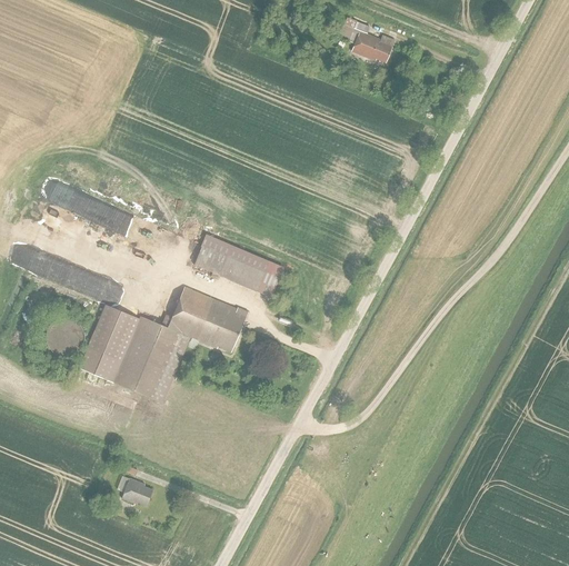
[(361,29),(368,31),(371,23),(351,15),(342,33),(357,40),(361,29)]
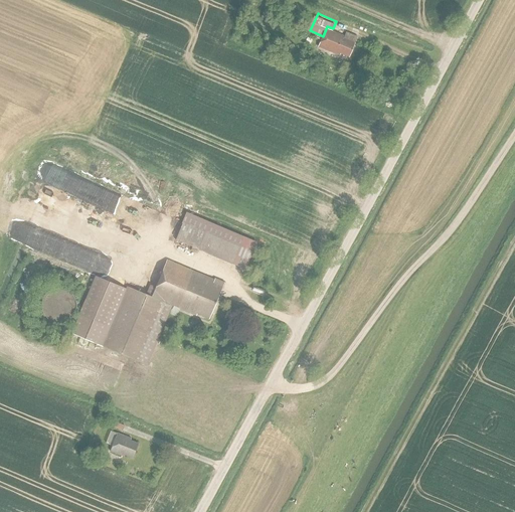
[(352,54),(357,40),(356,40),(345,35),(345,33),(333,28),(327,26),(323,36),(320,43),(341,52),(342,50),(352,54)]
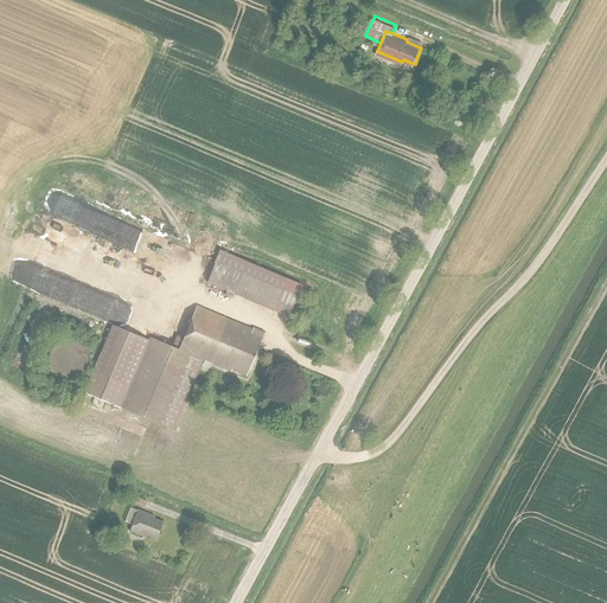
[(409,36),(407,39),(407,42),(420,47),(422,40),(409,36)]
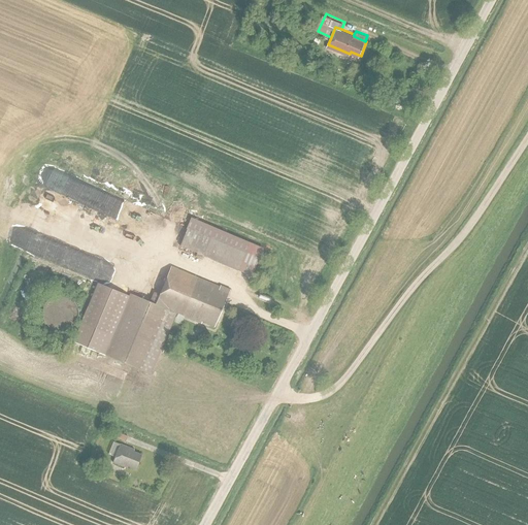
[(118,194),(59,171),(54,186),(111,208),(118,194)]
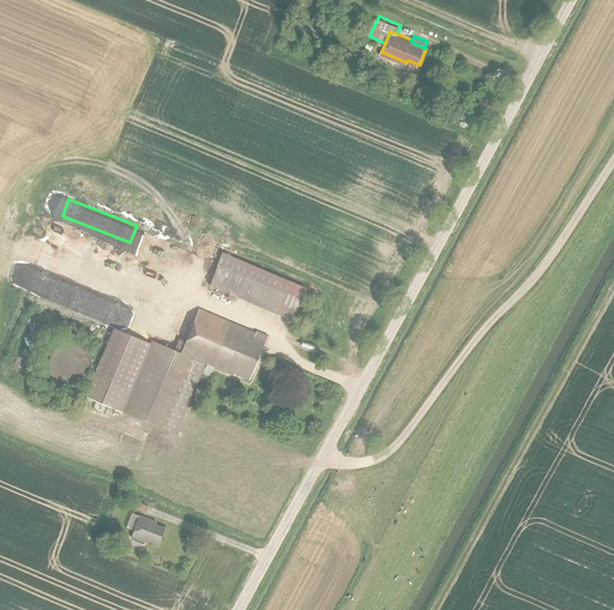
[(239,228),(235,237),(264,247),(268,237),(239,228)]
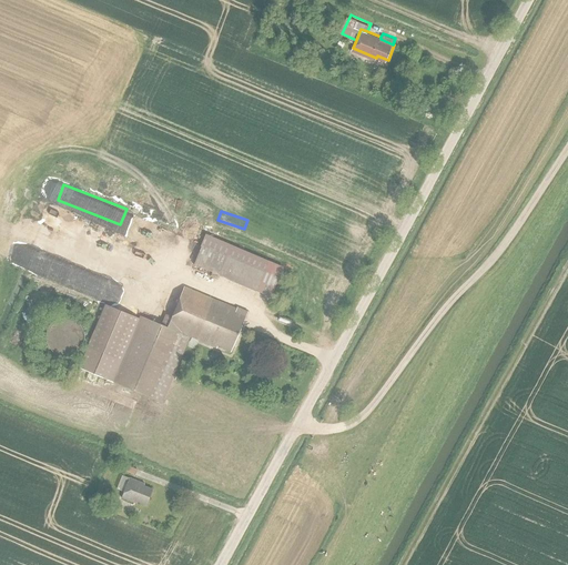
[(156,262),(22,218),(17,236),(150,281),(156,262)]
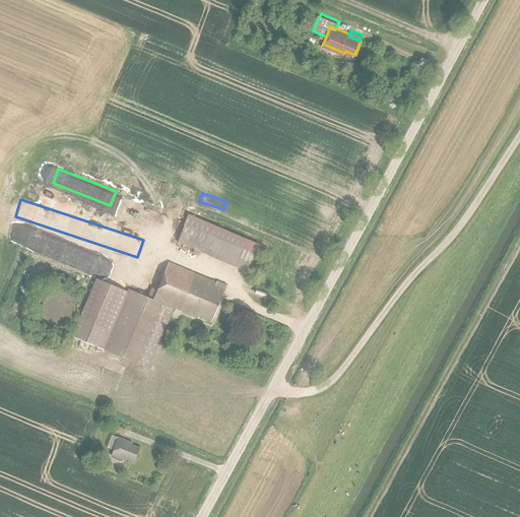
[(188,215),(177,243),(246,272),(258,244),(188,215)]
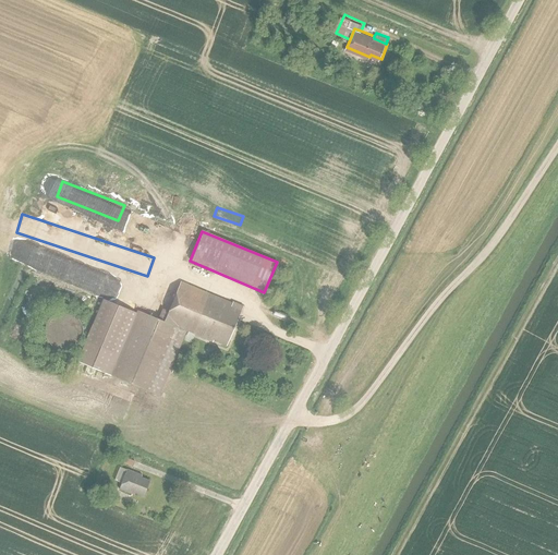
[(230,340),(244,304),(184,280),(168,320),(105,293),(79,360),(152,389),(180,321),(230,340)]
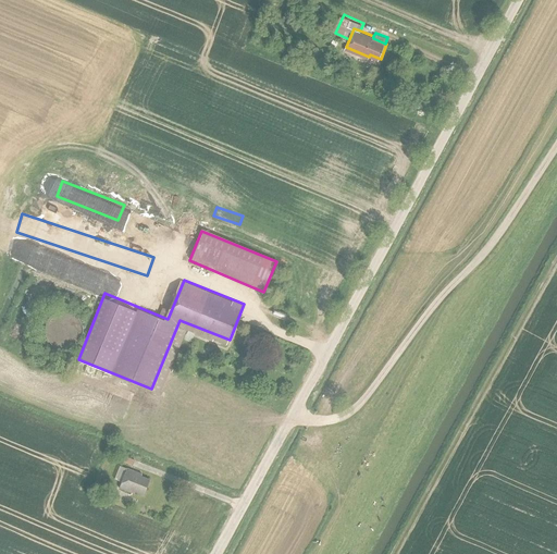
[(73,312),(66,310),(60,311),(53,314),(50,316),(47,321),(45,330),(47,337),(50,343),(53,346),(60,348),(65,348),(72,347),(78,341),(83,332),(82,324),(78,318),(73,312)]
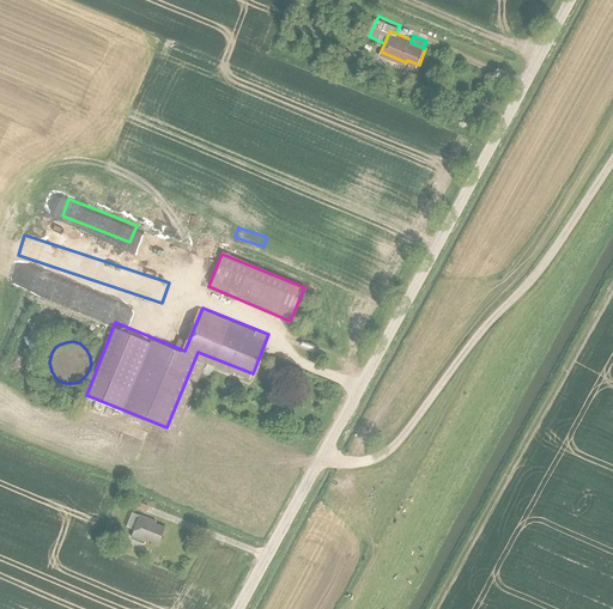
[(157,542),(164,525),(155,522),(156,518),(139,512),(132,533),(157,542)]
